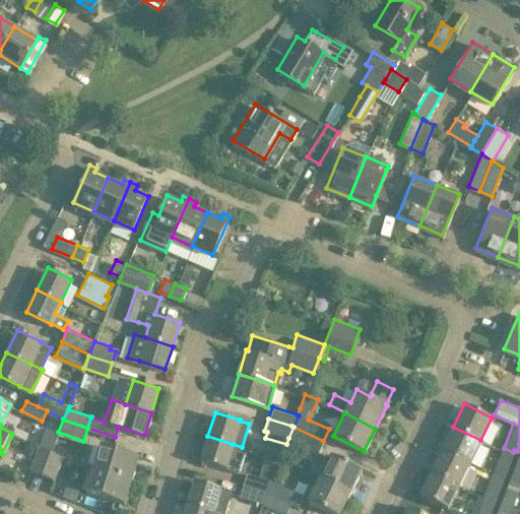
[(318,452),(323,441),(294,427),(288,438),(290,438),(318,452)]
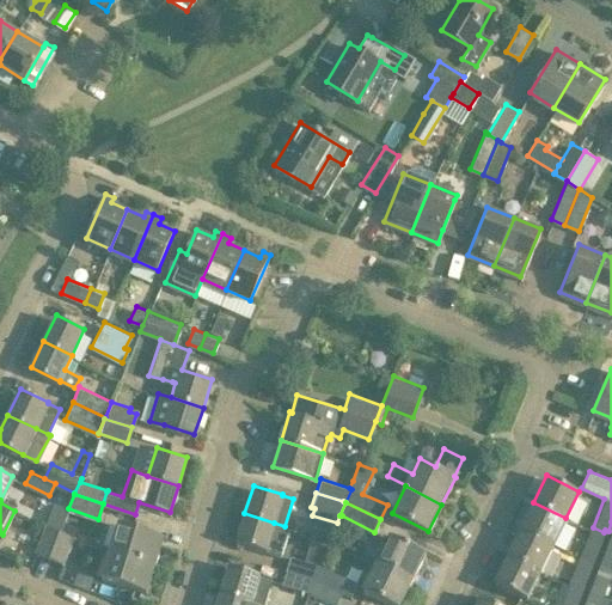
[(533,502),(521,527),(552,544),(565,518),(533,502)]
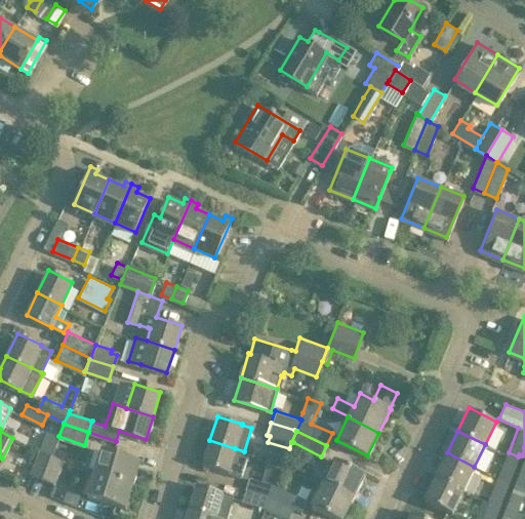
[(235,448),(209,440),(202,463),(239,475),(247,452),(244,451),(235,448)]
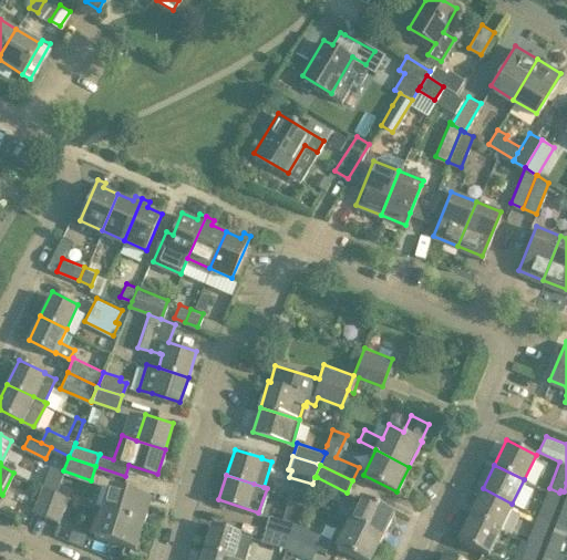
[(109,483),(101,508),(143,521),(151,495),(122,486),(109,483)]
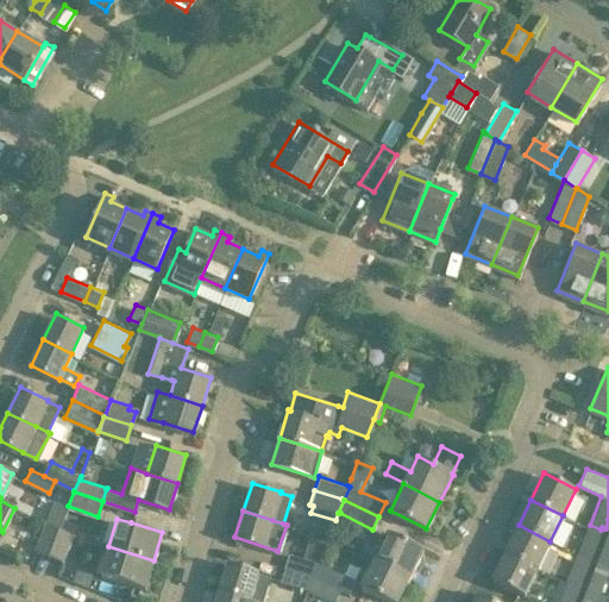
[(33,550),(49,556),(60,527),(45,521),(33,550)]
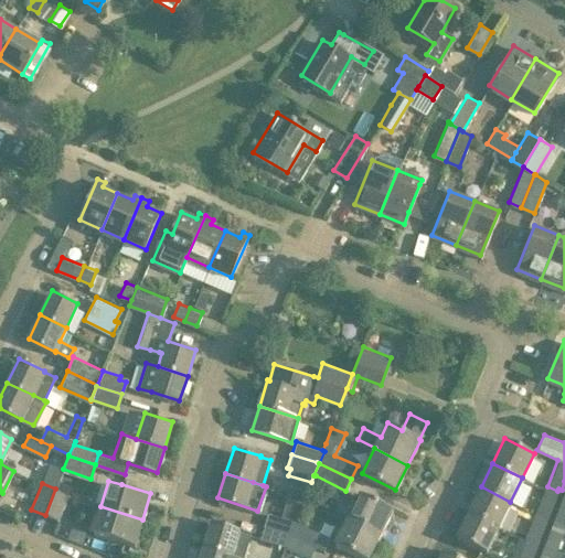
[(56,490),(68,493),(71,487),(59,483),(56,490)]
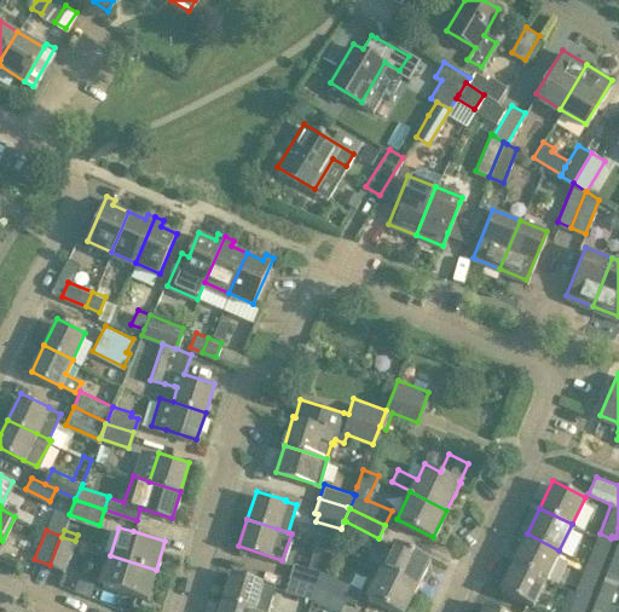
[(527,533),(513,563),(545,578),(559,550),(527,533)]
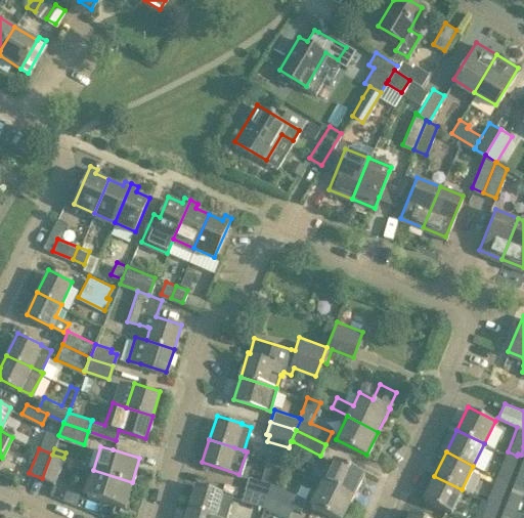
[(506,451),(496,476),(508,480),(517,456),(508,451),(506,451)]
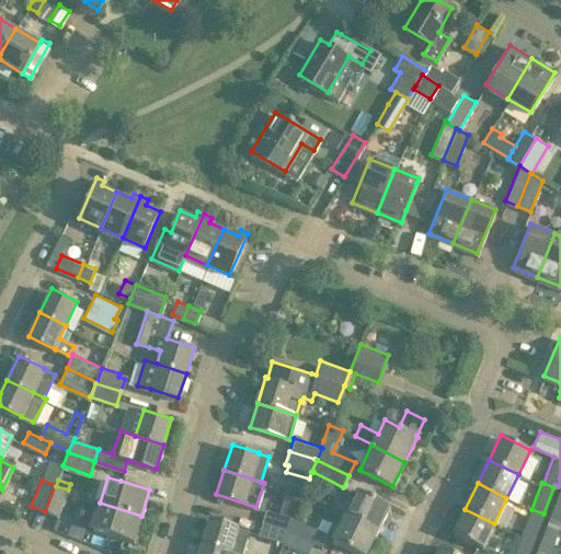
[(68,491),(68,489),(56,486),(55,485),(45,511),(57,516),(68,491)]
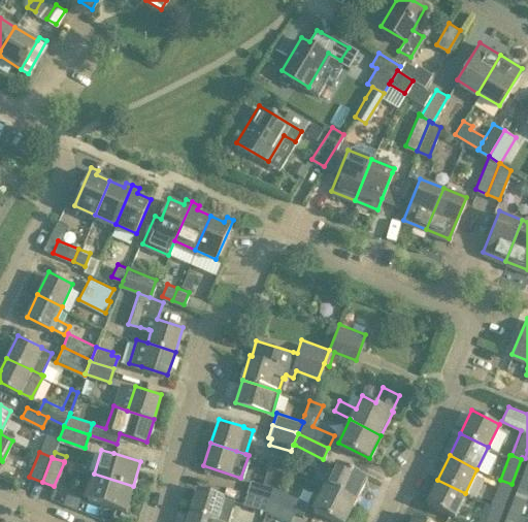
[(336,461),(324,486),(355,500),(366,476),(336,461)]
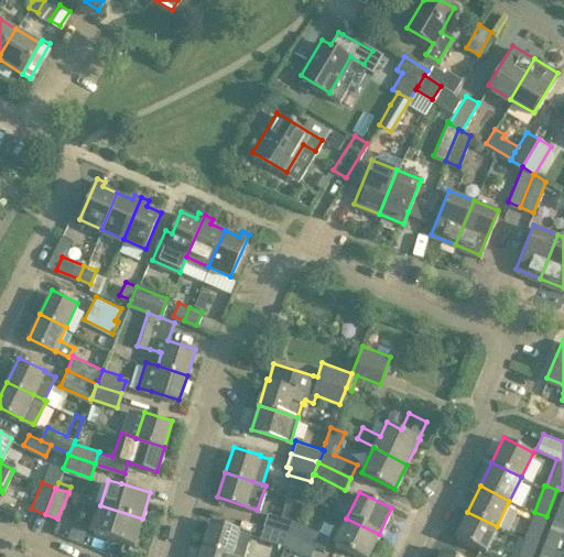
[(563,493),(562,493),(552,519),(563,522),(563,493)]
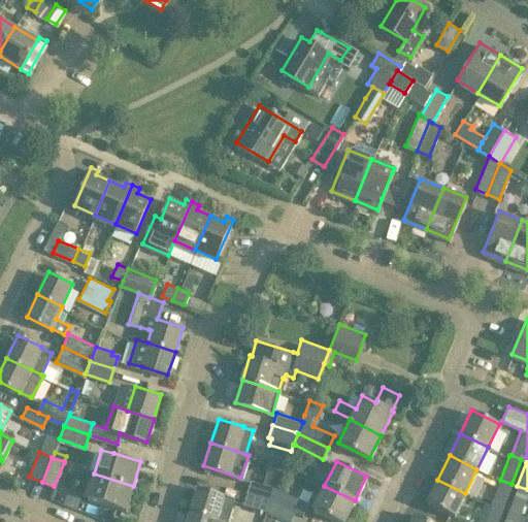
[(126,509),(133,486),(94,474),(87,497),(126,509)]
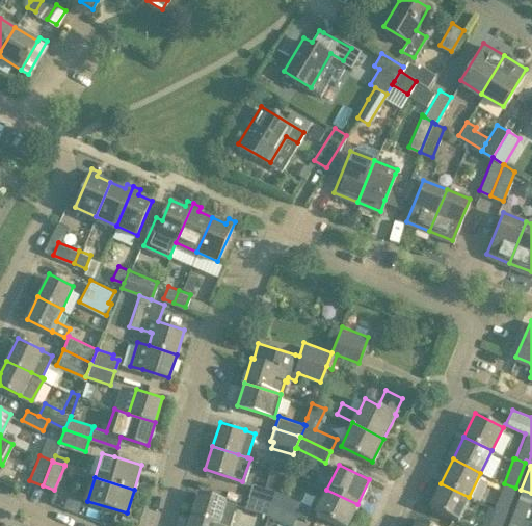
[(253,482),(248,495),(272,502),(277,490),(253,482)]
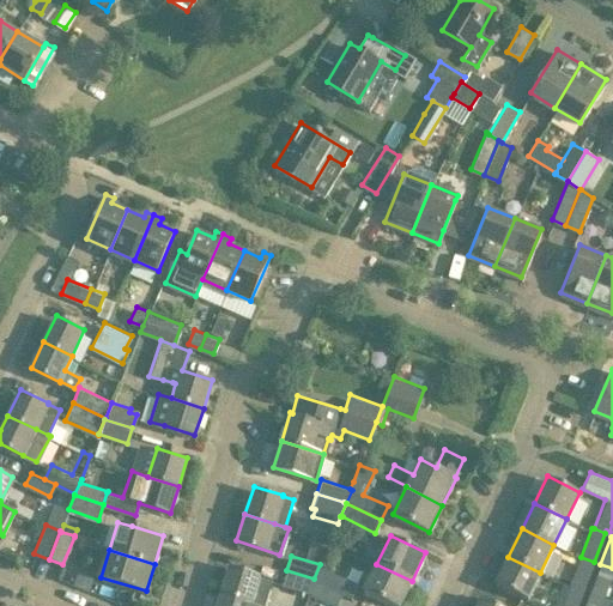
[(508,557),(496,582),(528,598),(540,573),(508,557)]
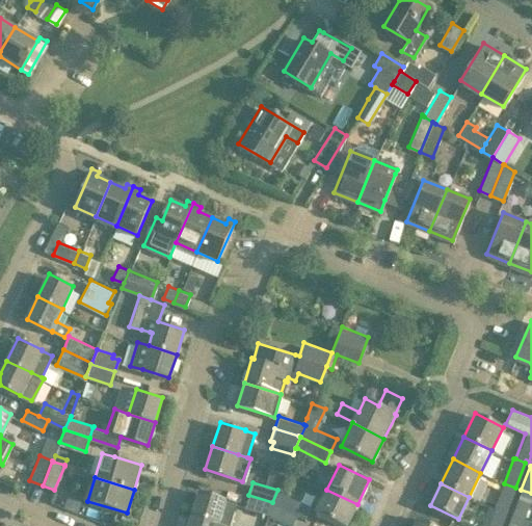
[(515,488),(504,483),(495,506),(506,510),(515,488)]
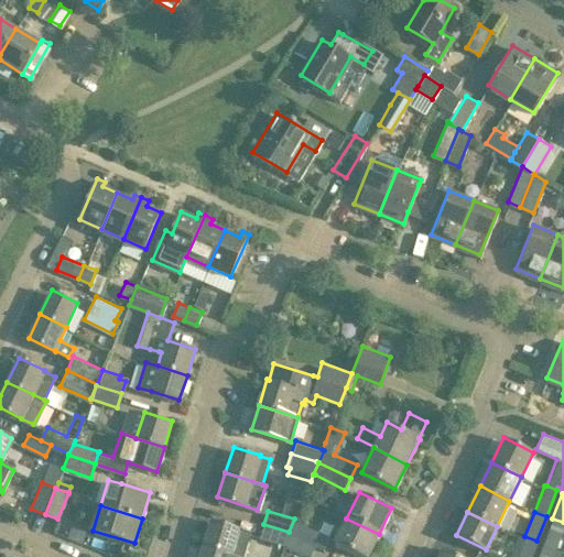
[(251,532),(210,519),(203,544),(242,556),(251,532)]
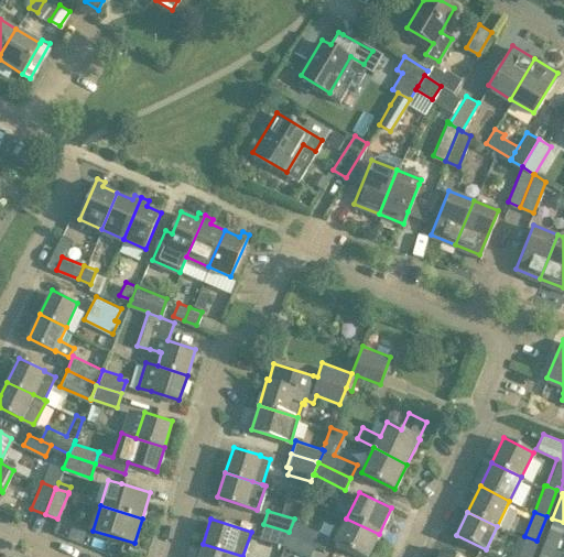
[(294,519),(289,532),(315,544),(324,548),(329,535),(295,519),(294,519)]
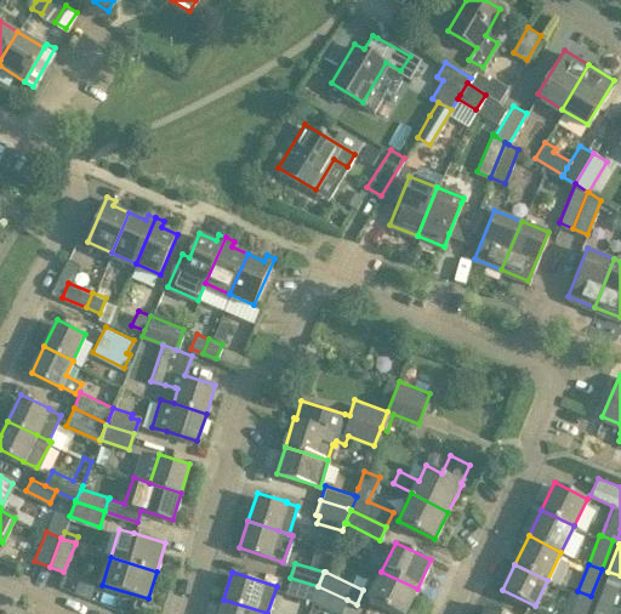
[(404,613),(417,589),(381,572),(369,598),(403,613),(404,613)]
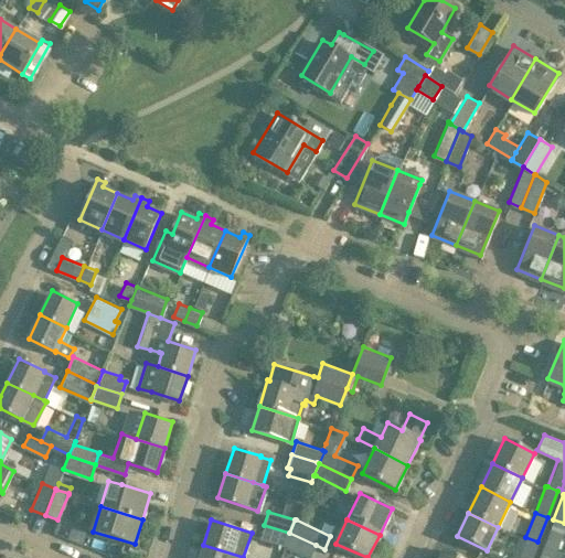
[(564,526),(564,523),(553,519),(543,544),(556,549),(564,526)]
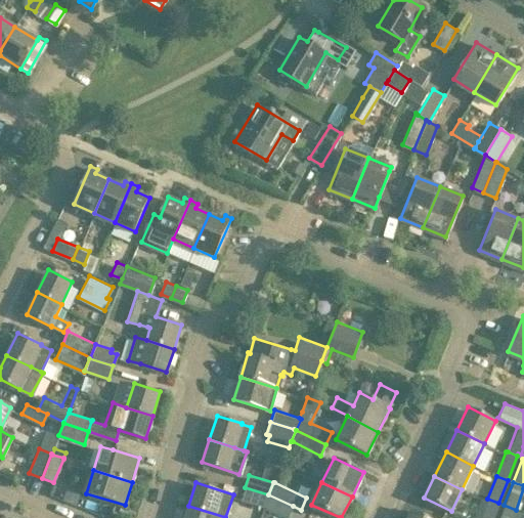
[(268,494),(245,487),(241,499),(264,506),(268,494)]
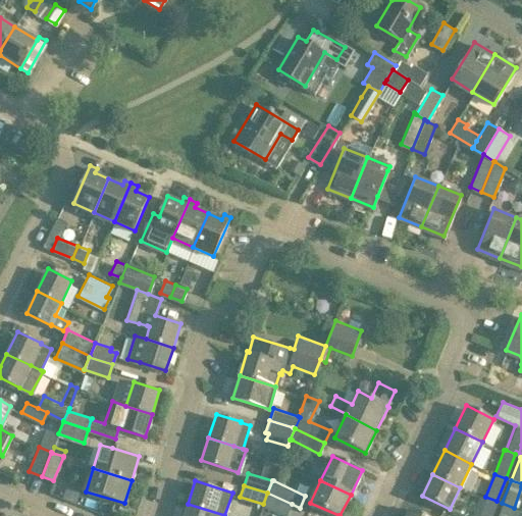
[(286,515),(292,504),(267,493),(263,504),(286,515)]
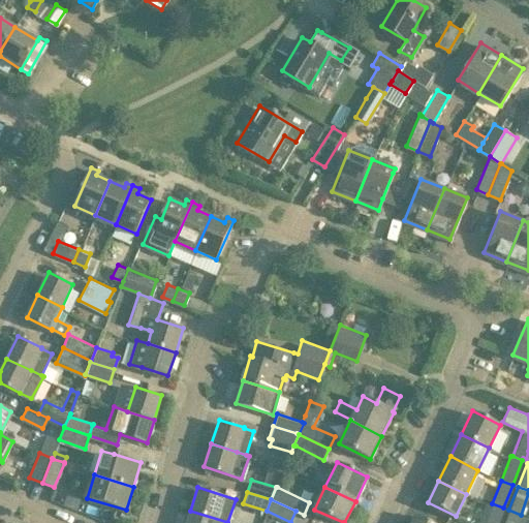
[(497,522),(503,508),(492,503),(484,522),(497,522)]
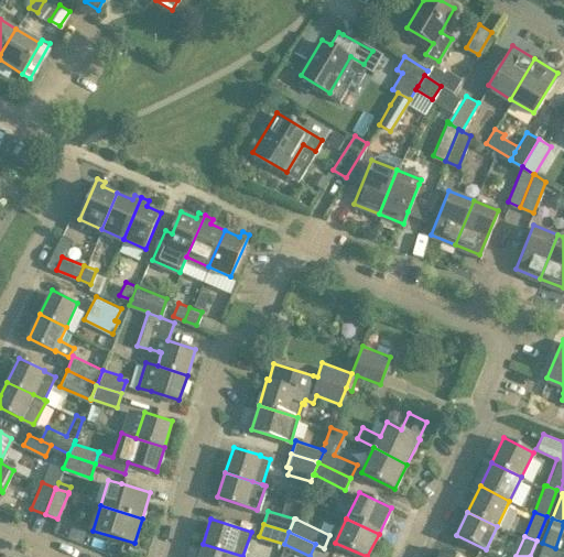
[(537,556),(557,556),(560,550),(555,548),(542,543),(537,556)]
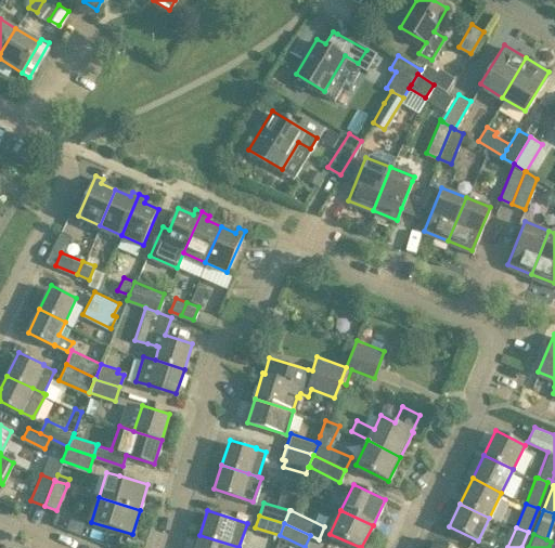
[(239,547),(199,535),(195,547),(239,547)]
